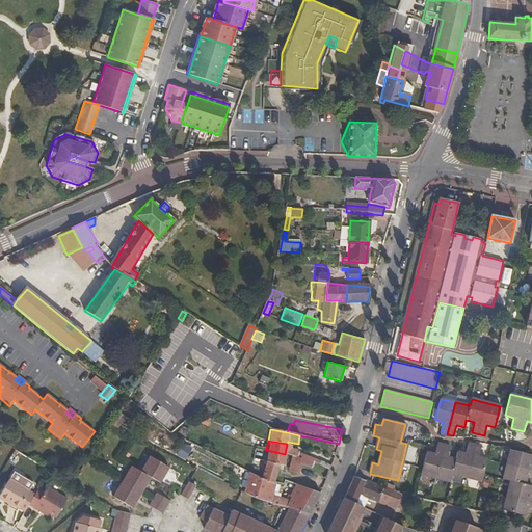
[(449,457),(451,446),(437,444),(435,454),(427,452),(422,474),(451,481),(453,474),(482,481),(487,459),(479,457),(482,447),(469,444),(467,454),(458,452),(456,459),(449,457)]
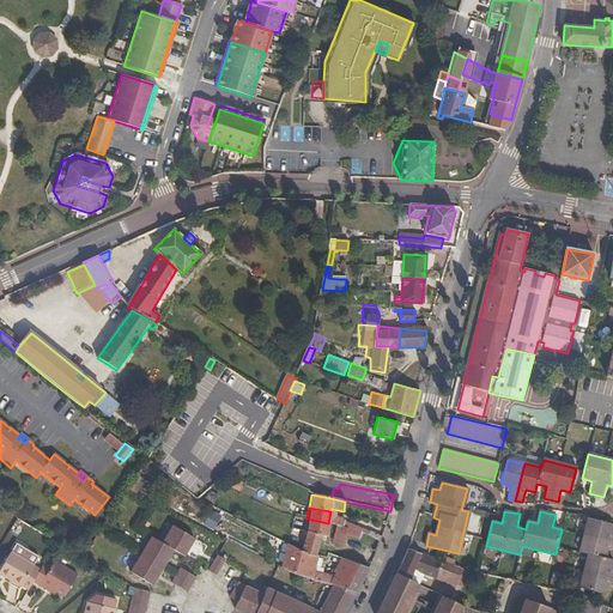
[(328,523),(307,519),(301,551),(315,556),(320,535),(325,536),(328,523)]
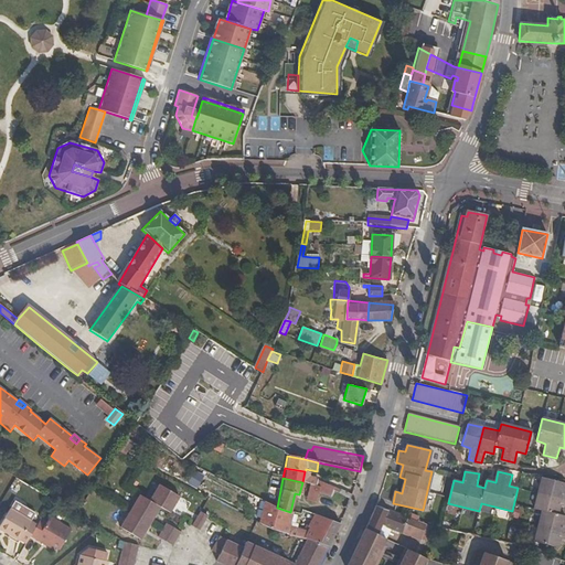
[(564,492),(563,492),(564,483),(543,478),(535,509),(542,511),(535,542),(557,546),(560,539),(564,539),(564,524),(563,525),(564,516),(557,514),(560,505),(564,507),(564,492)]
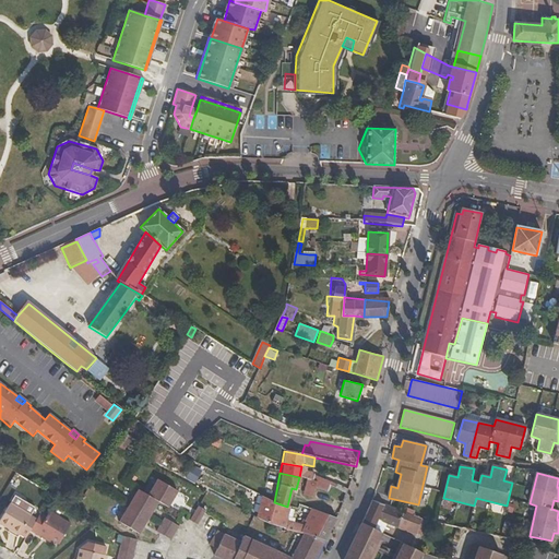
[(139,534),(157,502),(167,508),(177,492),(157,479),(147,496),(138,490),(119,522),(139,534)]
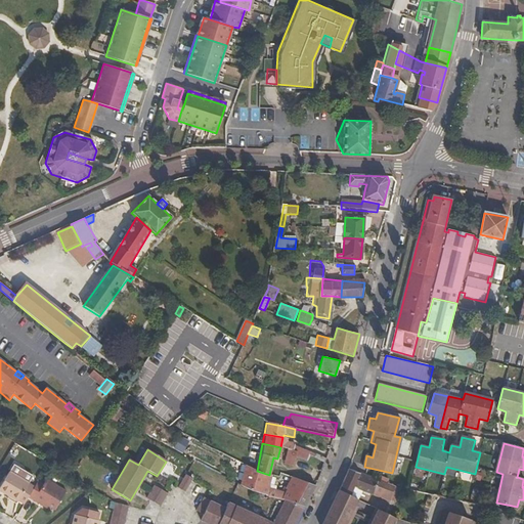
[(295,459),(306,462),(307,462),(309,454),(297,451),(296,452),(290,450),(289,455),(291,456),(291,459),(294,460),(295,459)]
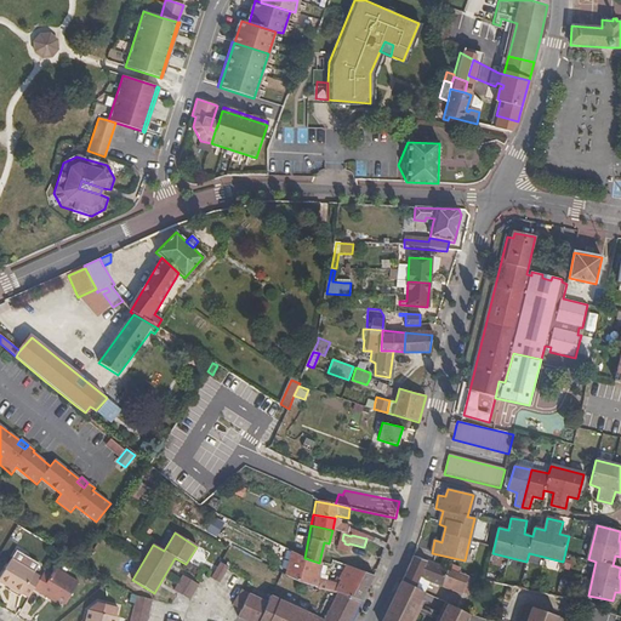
[(362,552),(381,559),(387,543),(377,541),(377,539),(374,537),(371,540),(366,539),(364,547),(363,547),(362,552)]
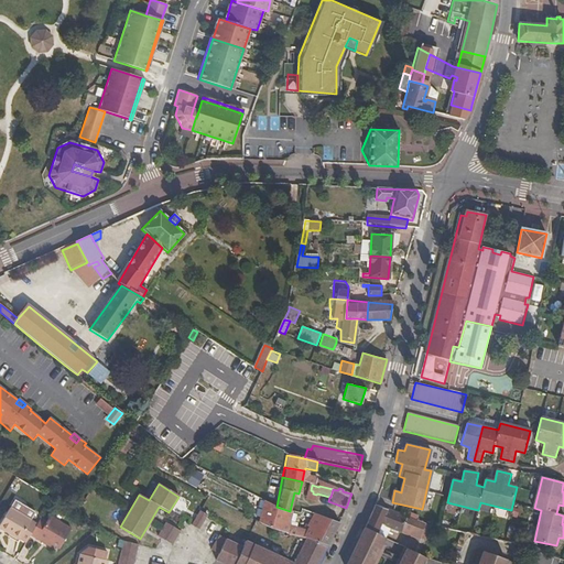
[(289,525),(292,511),(290,511),(277,507),(264,500),(260,522),(272,529),(286,533),(289,525)]
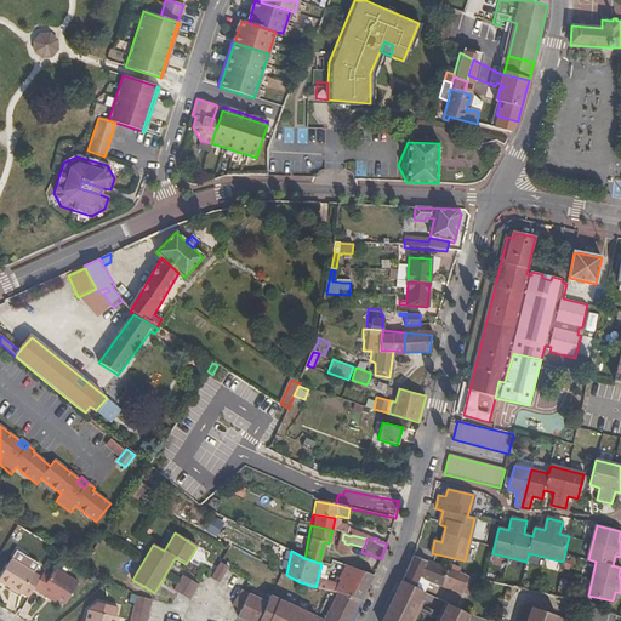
[(412,556),(403,580),(416,586),(420,577),(442,585),(444,581),(454,585),(453,590),(462,592),(468,576),(412,556)]
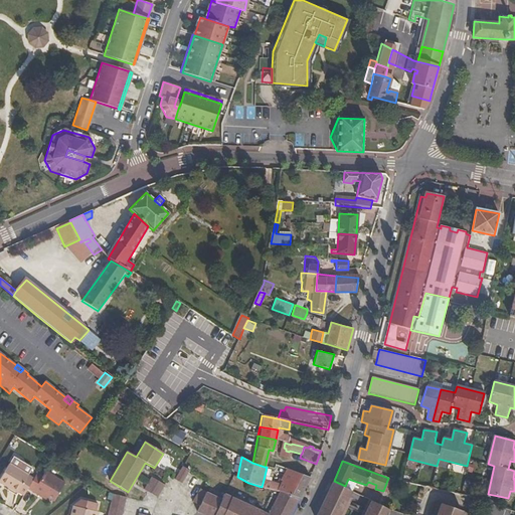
[(10,463),(0,480),(9,486),(17,491),(18,490),(25,494),(29,489),(34,478),(27,474),(27,473),(10,463)]
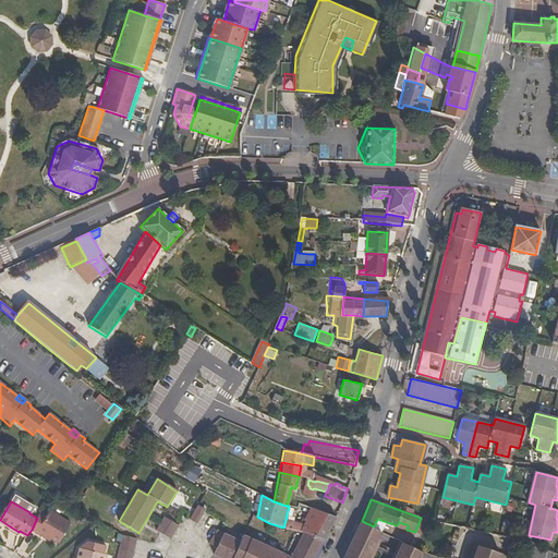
[(205,510),(197,506),(189,520),(196,524),(205,510)]
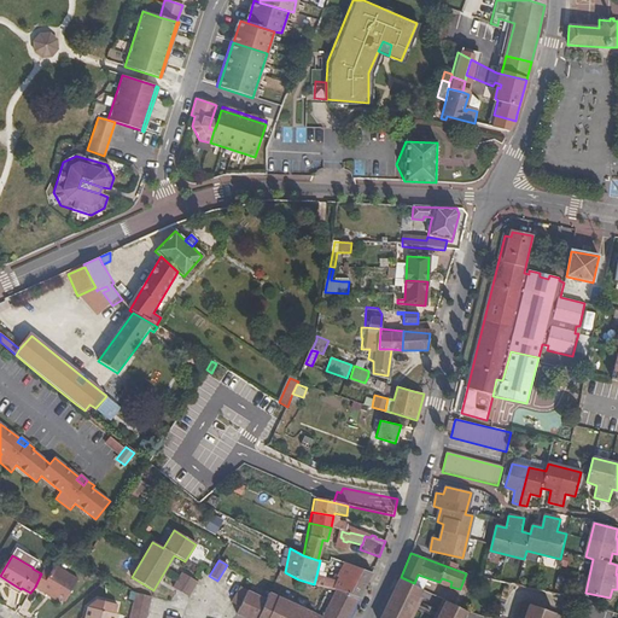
[(338,582),(334,590),(336,590),(359,596),(372,573),(345,564),(338,582)]
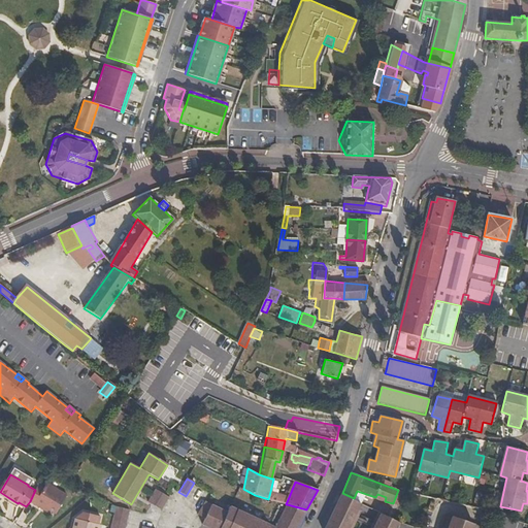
[(35,490),(30,501),(40,507),(42,505),(48,509),(57,514),(67,495),(48,484),(44,489),(39,486),(35,490)]
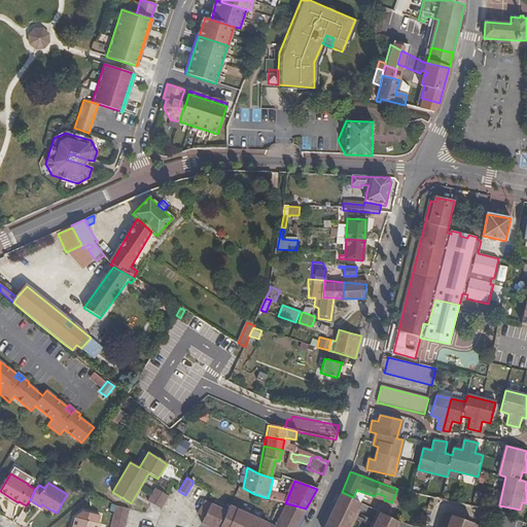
[(155,488),(147,501),(161,508),(168,496),(155,488)]
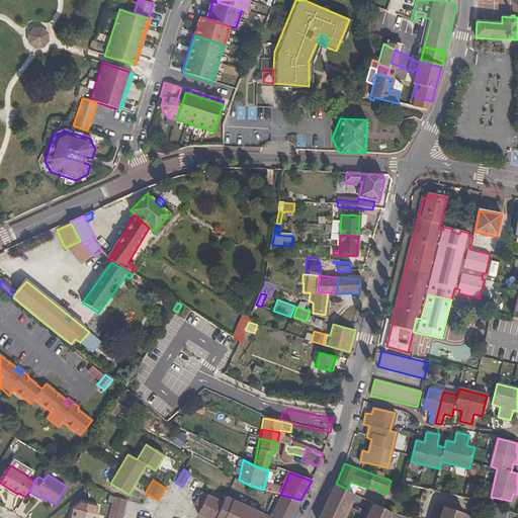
[(263,490),(273,493),(280,495),(283,488),(265,483),(263,490)]
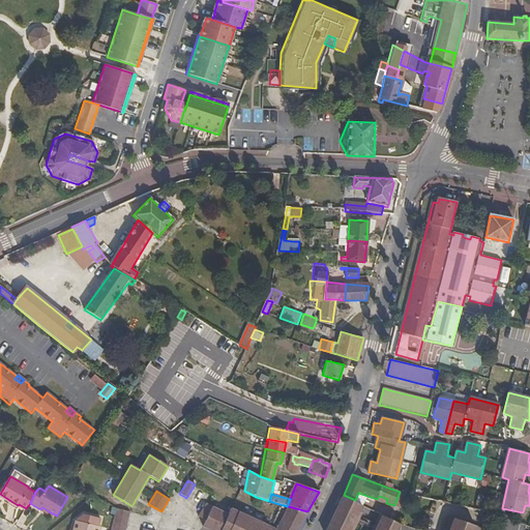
[(349,529),(362,504),(362,503),(355,500),(344,495),(340,503),(326,529),(349,529)]
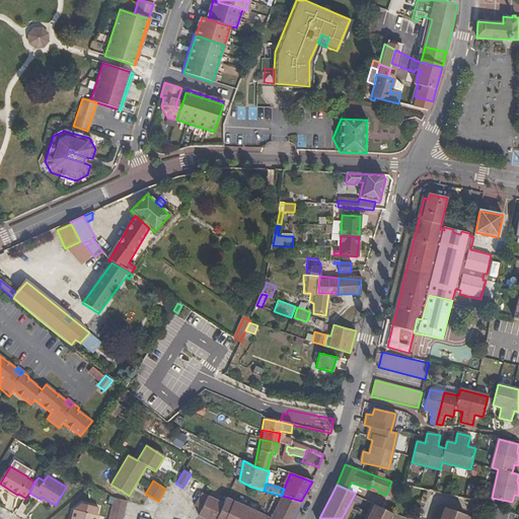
[(8,494),(15,498),(17,495),(9,490),(8,494)]
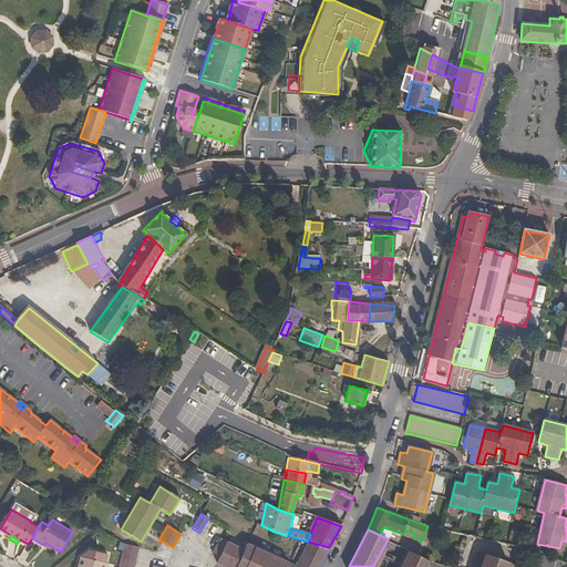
[(216,565),(217,566),(218,566),(286,566),(288,564),(246,544),(243,550),(219,539),(210,555),(218,560),(216,565)]
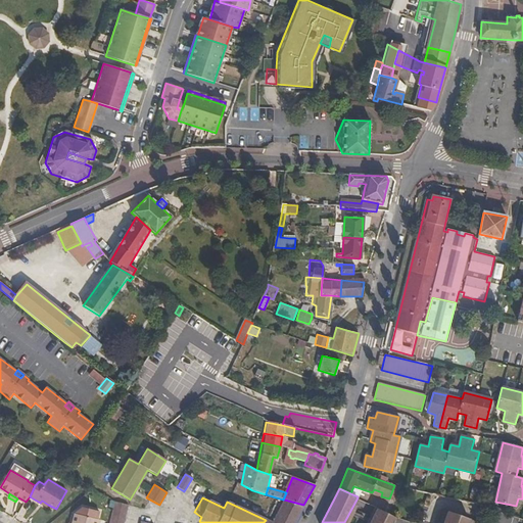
[(273,522),(272,522),(266,520),(264,522),(295,522),(302,509),(284,500),(273,522)]
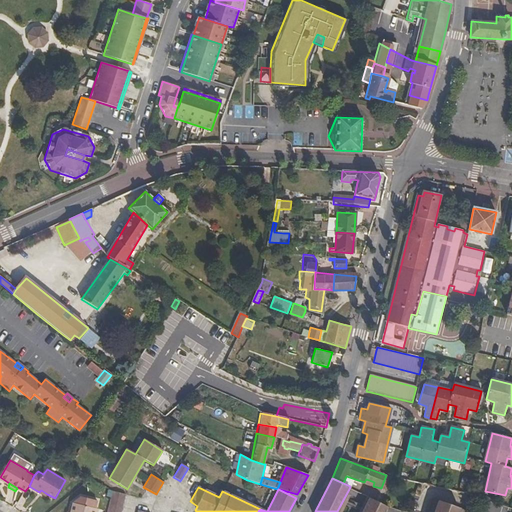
[(120,511),(125,496),(113,492),(107,511),(120,511)]
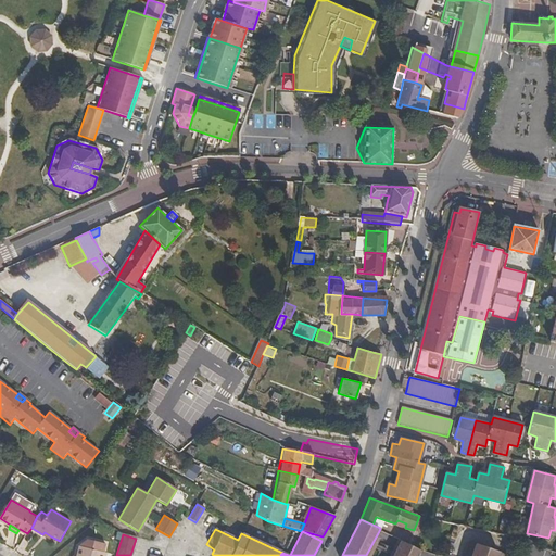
[(417,555),(420,550),(407,545),(401,542),(394,555),(417,555)]
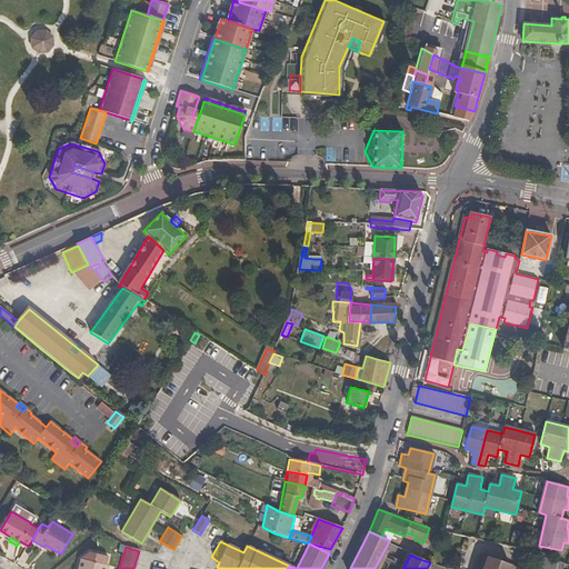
[(482,568),(507,568),(509,565),(487,557),(482,568)]
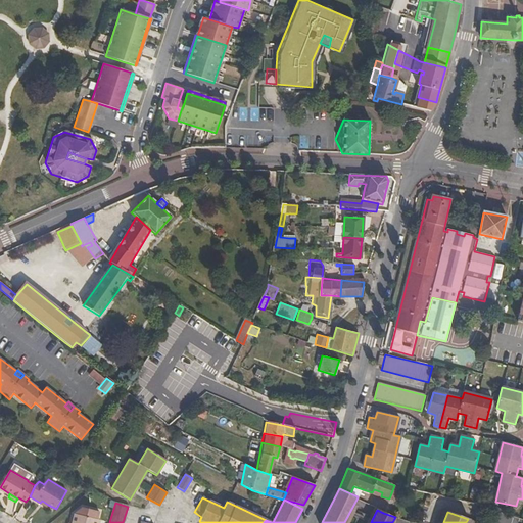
[(72,522),(95,522),(96,518),(75,513),(72,522)]
